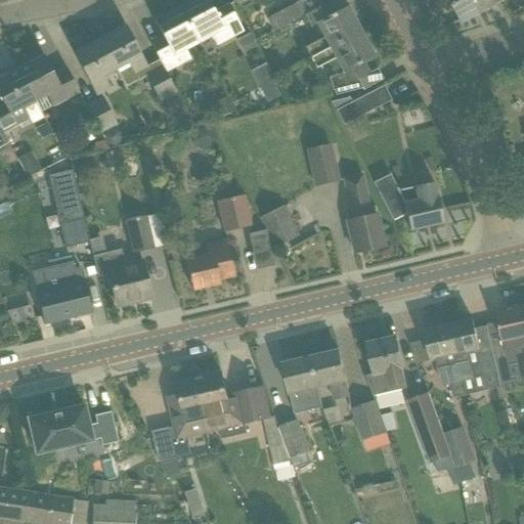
[(211,37),(216,45),(243,31),(228,4),(214,11),(208,0),(192,0),(179,7),(199,43),(211,37)]
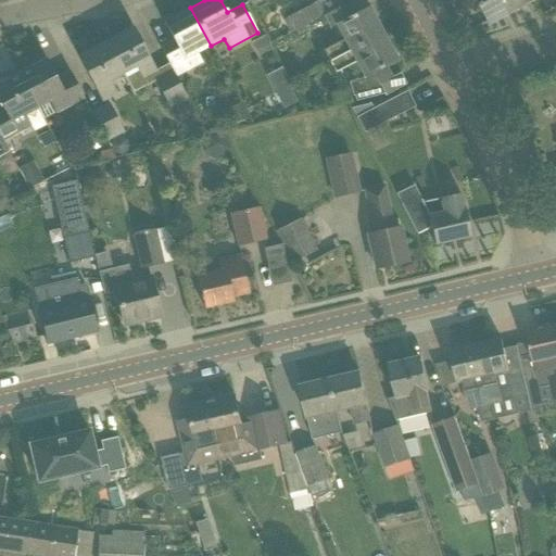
[(474,0),(488,25),(512,12),(505,0),(474,0)]
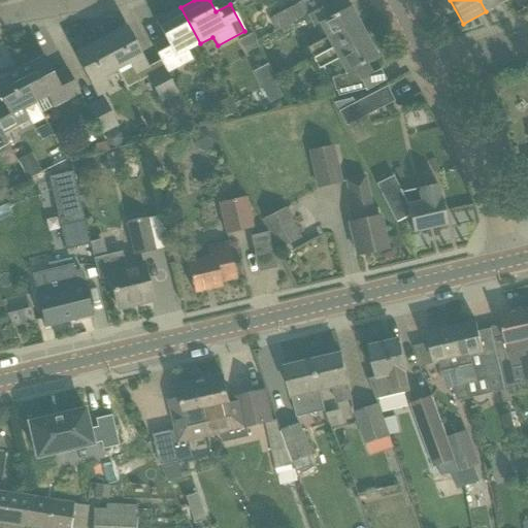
[(480,0),(486,11),(505,0),(480,0)]
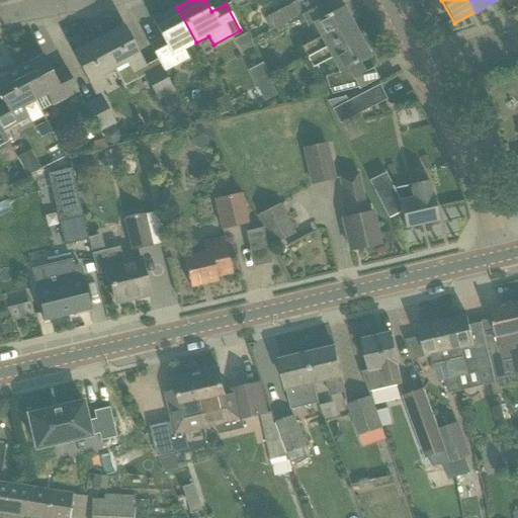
[(299,48),(306,59),(357,31),(344,6),(333,11),(327,1),(299,15),(298,16),(299,18),(300,17),(307,28),(312,25),(318,38),(299,48)]
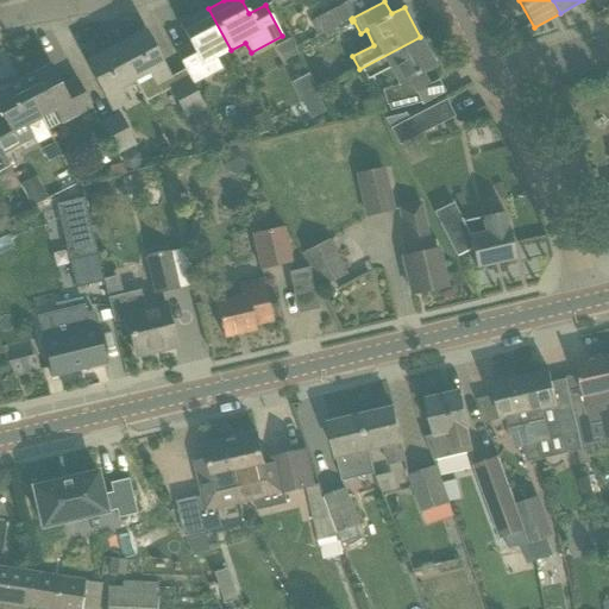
[(311,23),(318,37),(351,19),(352,18),(344,4),(314,19),(315,20),(311,23)]
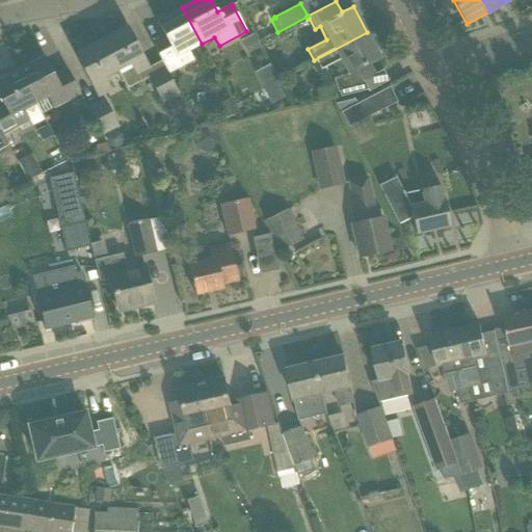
[(165,69),(167,74),(193,60),(188,51),(202,44),(182,7),(156,21),(166,38),(153,46),(165,69)]
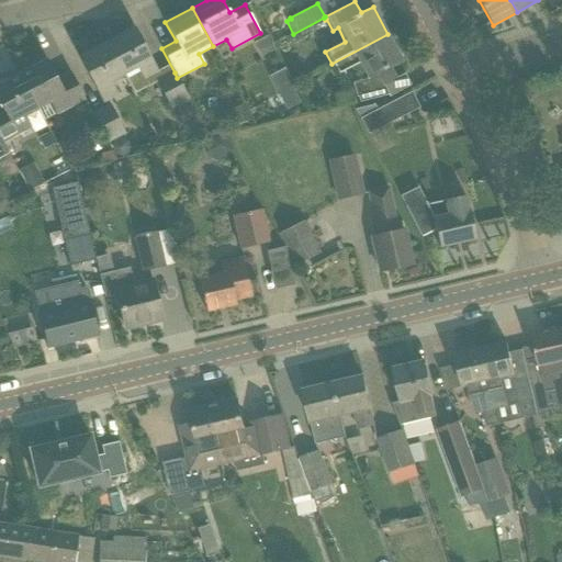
[(483,15),(474,20),(479,27),(487,23),(483,15)]
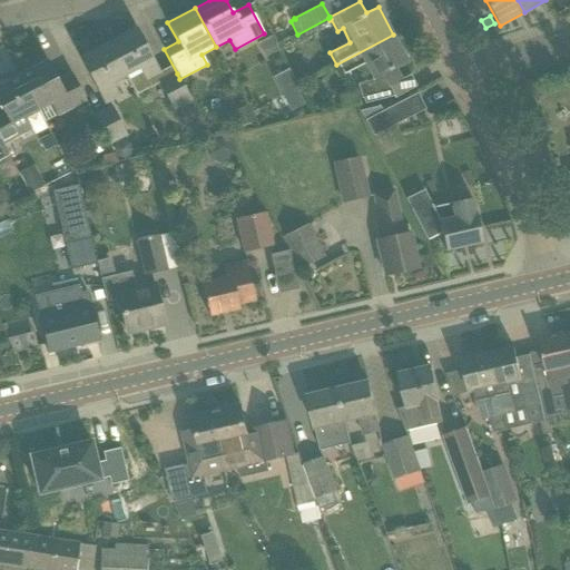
[(136,29),(108,45),(125,76),(136,95),(150,87),(147,81),(160,75),(146,49),(136,29)]
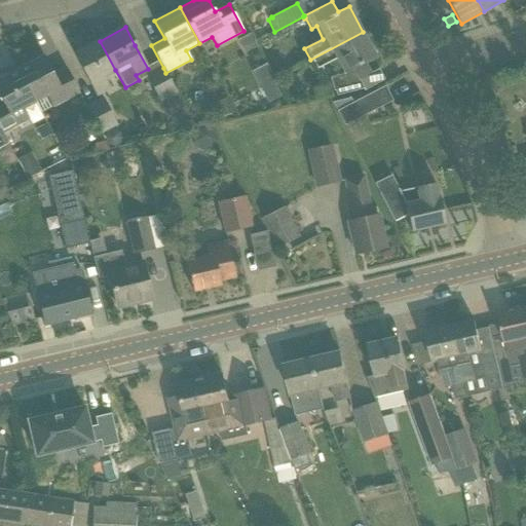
[(335,92),(336,97),(364,89),(359,80),(371,74),(366,63),(376,57),(363,32),(310,60),(316,71),(335,62),(342,74),(337,77),(336,75),(330,79),(333,92),(335,92)]
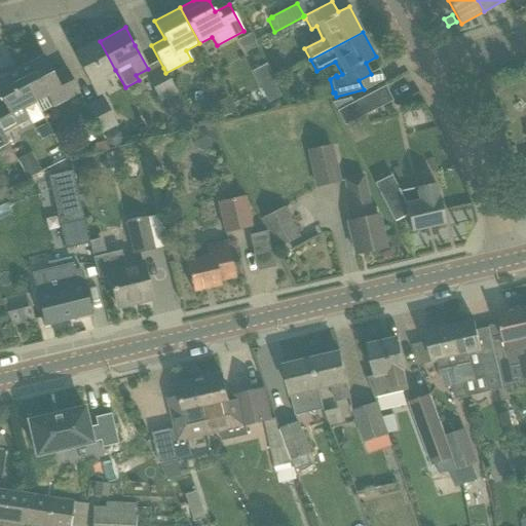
[(250,34),(237,41),(245,53),(257,47),(250,34)]
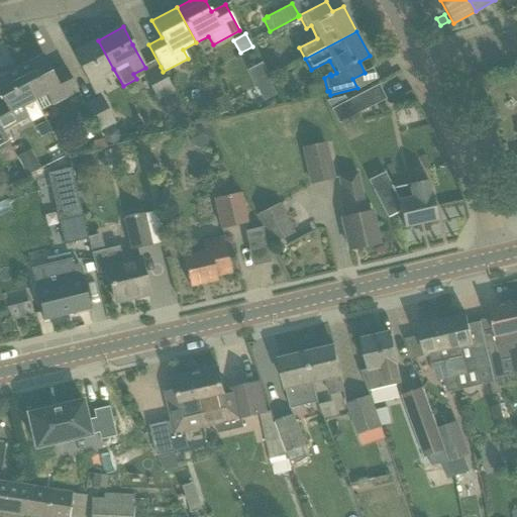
[(74,54),(95,94),(107,88),(100,76),(113,69),(98,40),(74,54)]
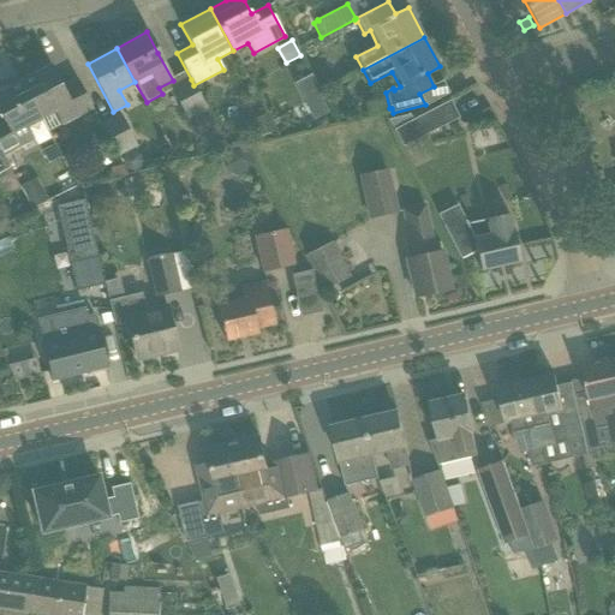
[(55,113),(63,126),(93,109),(77,79),(61,87),(51,66),(22,82),(42,120),(55,113)]
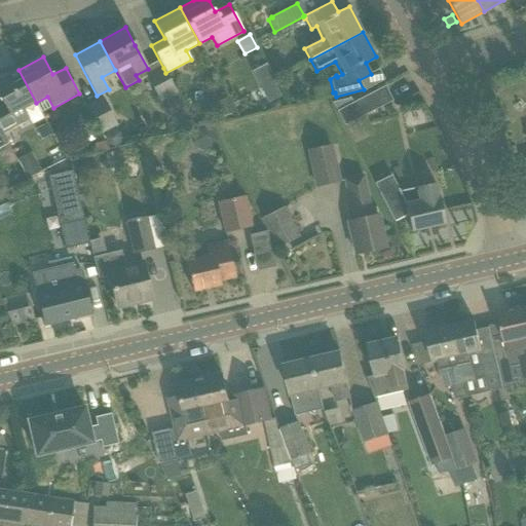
[(147,76),(160,101),(177,91),(165,73),(163,68),(147,76)]
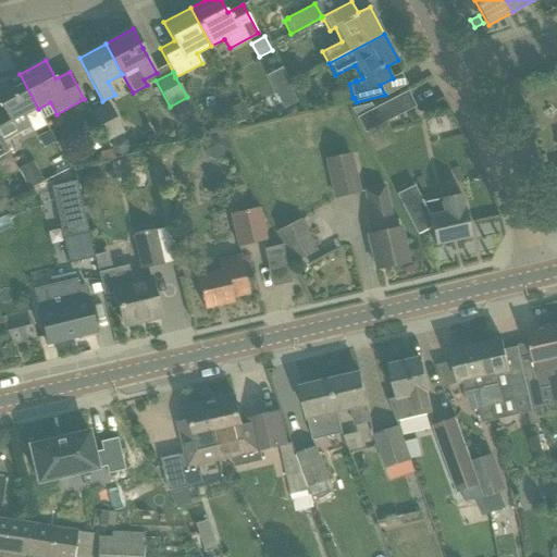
[(0,135),(0,136),(3,141),(31,127),(25,115),(38,109),(20,74),(0,84),(0,103),(2,108),(0,109),(0,135)]
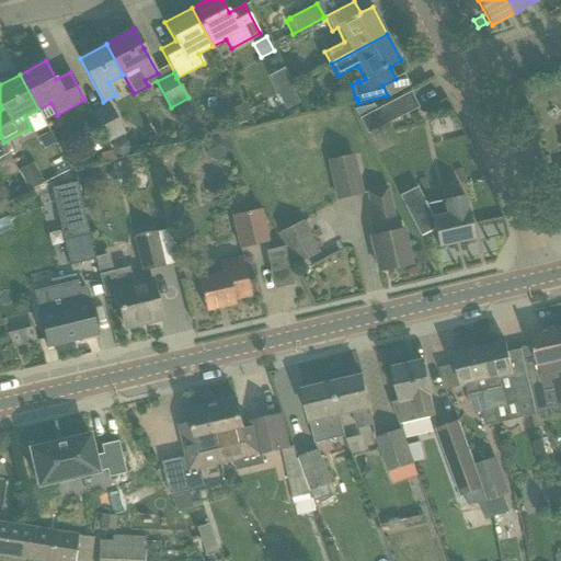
[(292,89),(277,95),(285,111),(299,103),(292,89)]
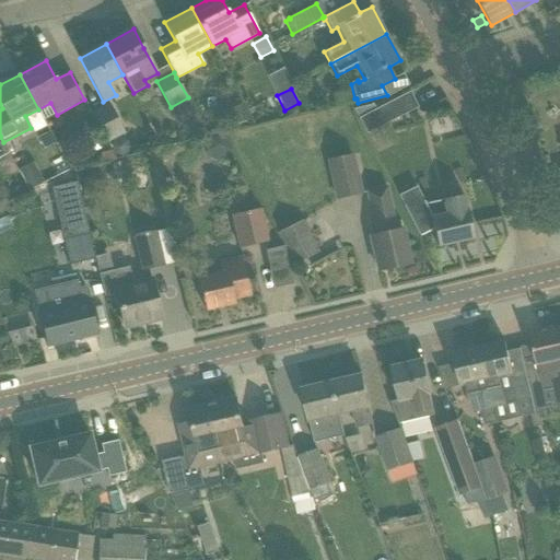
[(359,118),(366,133),(417,107),(409,92),(359,118)]
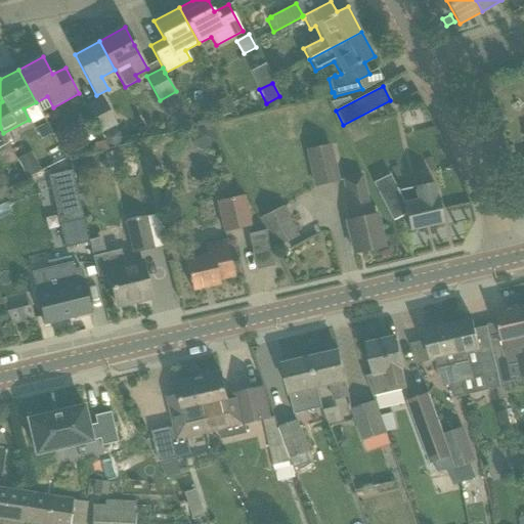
[(226,97),(213,103),(220,119),(233,112),(226,97)]
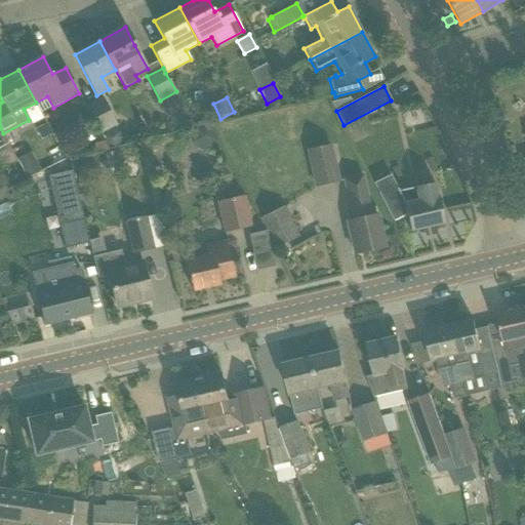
[(87,108),(101,133),(116,124),(103,99),(87,108)]
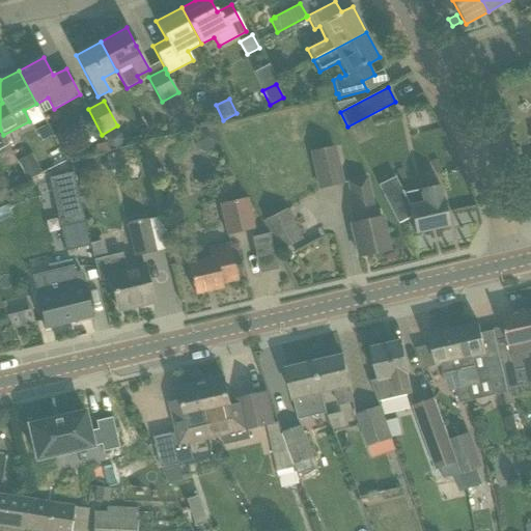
[(193,138),(193,140),(195,145),(197,148),(201,151),(205,152),(210,152),(213,150),(222,146),(212,127),(194,131),(195,135),(193,138)]
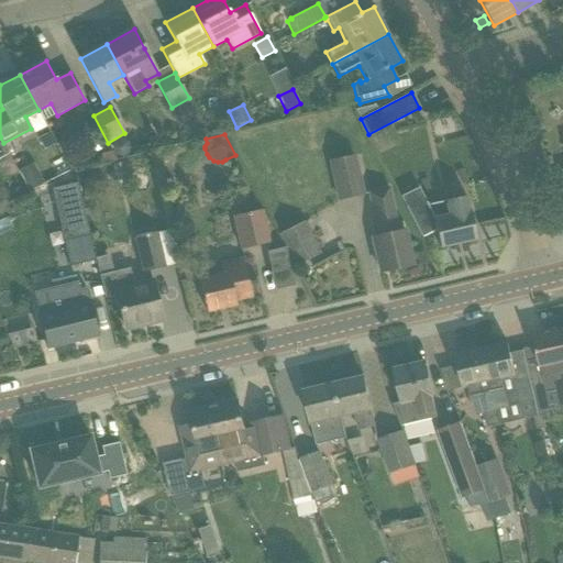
[(114,143),(113,150),(116,156),(122,158),(129,155),(131,147),(128,142),(121,140),(114,143)]
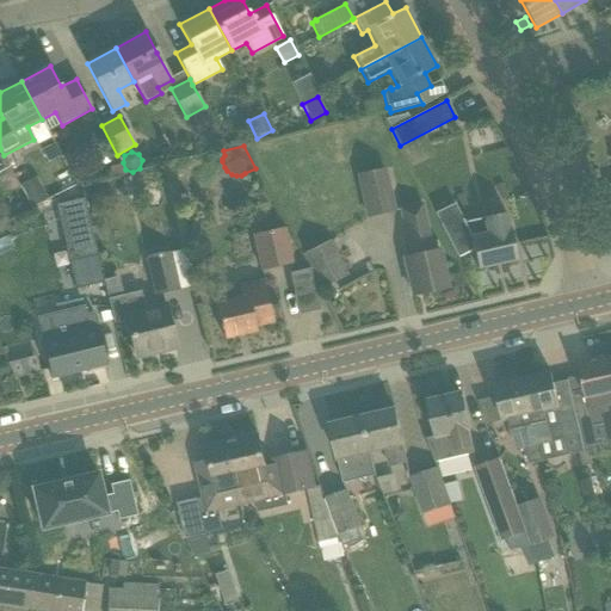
[(121,161),(109,164),(111,174),(127,171),(121,161)]
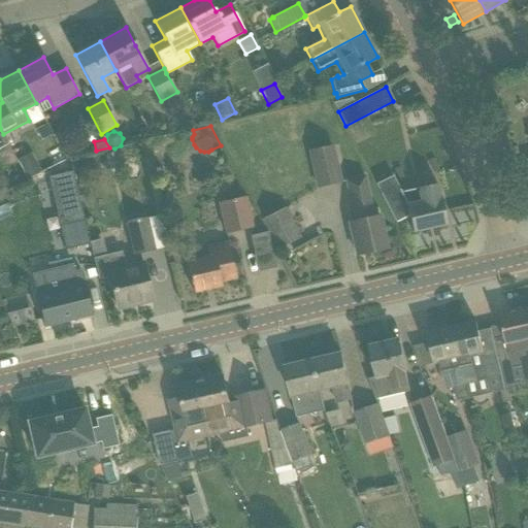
[(310,151),(319,189),(340,184),(332,146),(310,151)]
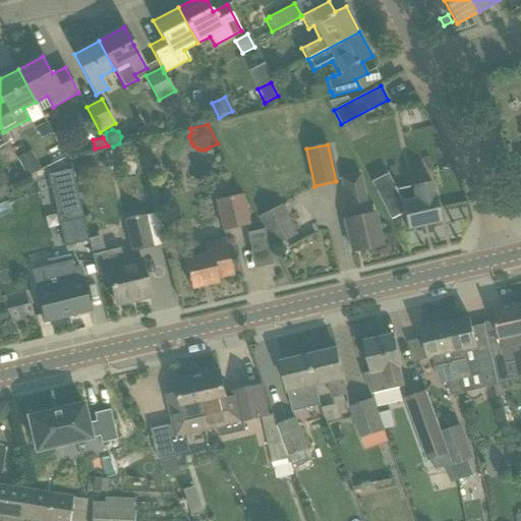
[(116,154),(105,156),(107,164),(117,162),(116,154)]
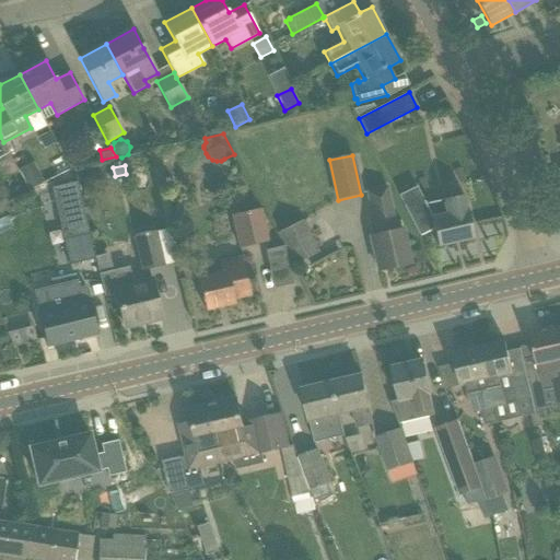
[(38,173),(24,181),(30,190),(44,183),(38,173)]
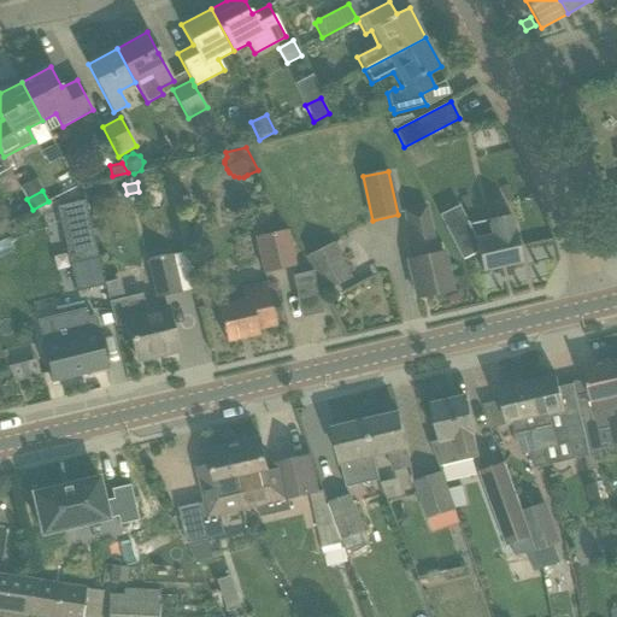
[(86,201),(57,207),(76,292),(105,286),(86,201)]
